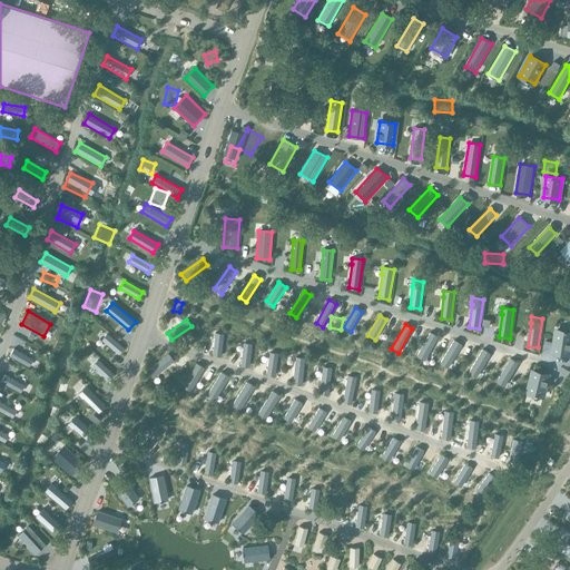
[(569,333),(557,331),(553,352),(569,354),(569,347),(569,333)]
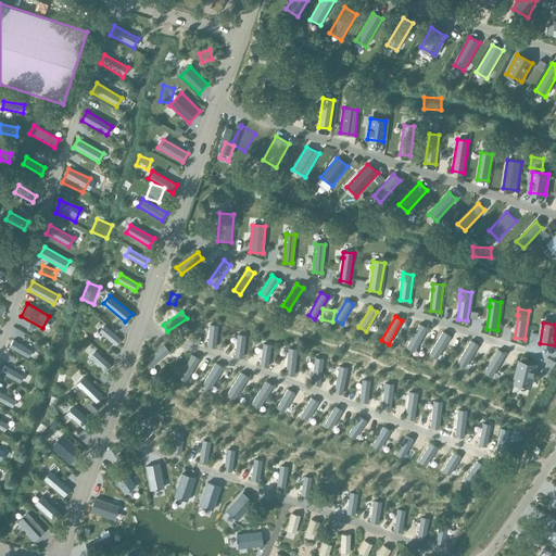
[(210,325),(206,348),(215,349),(218,326),(210,325)]
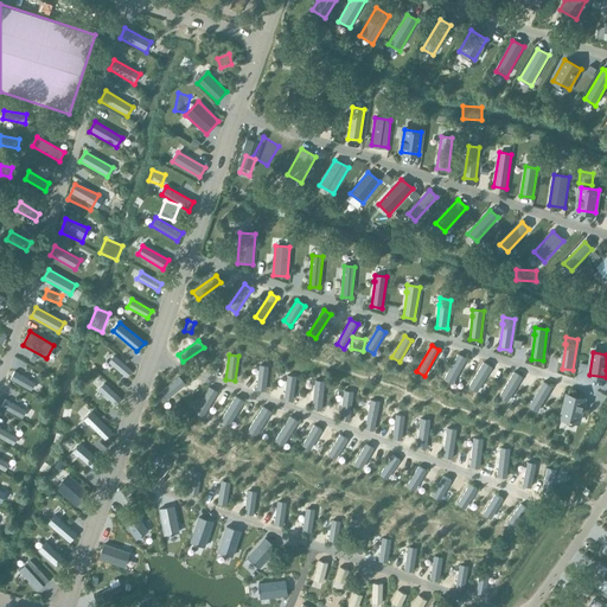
[(459,355),(445,379),(452,384),(466,358),(459,355)]
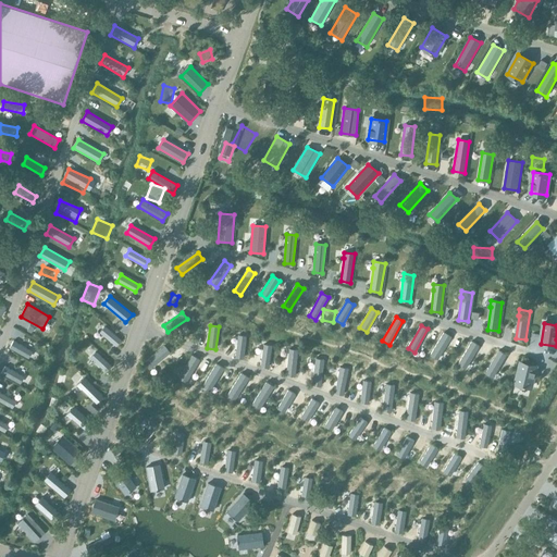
[(104,326),(99,333),(115,347),(121,341),(104,326)]
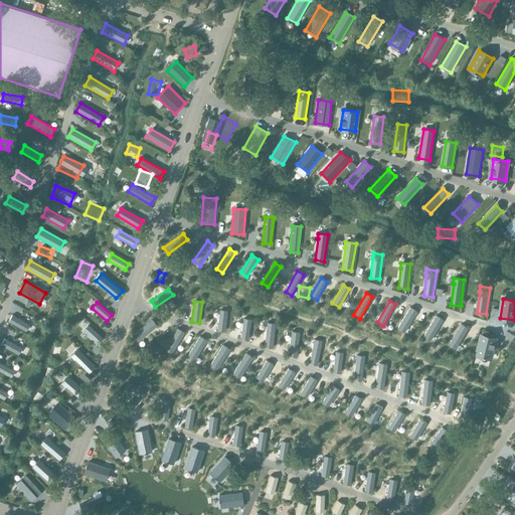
[(299,312),(301,305),(288,302),(286,308),(299,312)]
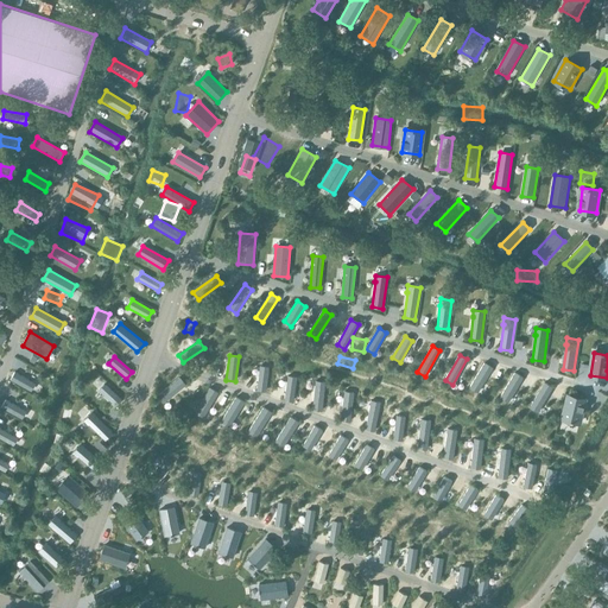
[(485,362),(470,388),(477,393),(492,367),(485,362)]
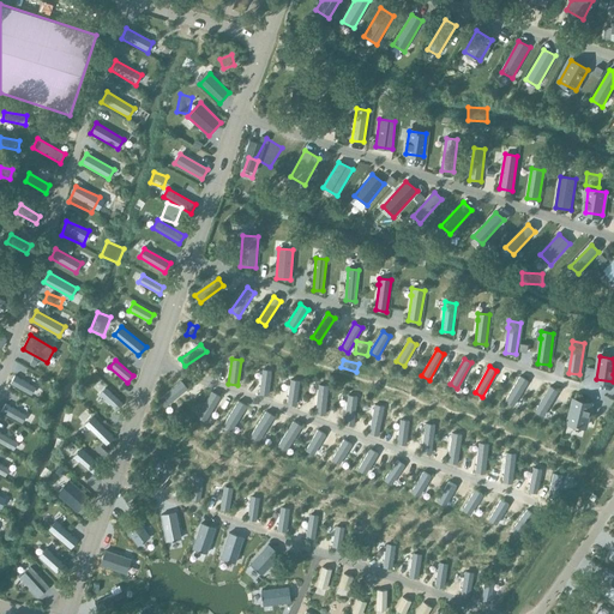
[(263,369),(259,395),(268,396),(271,371),(263,369)]
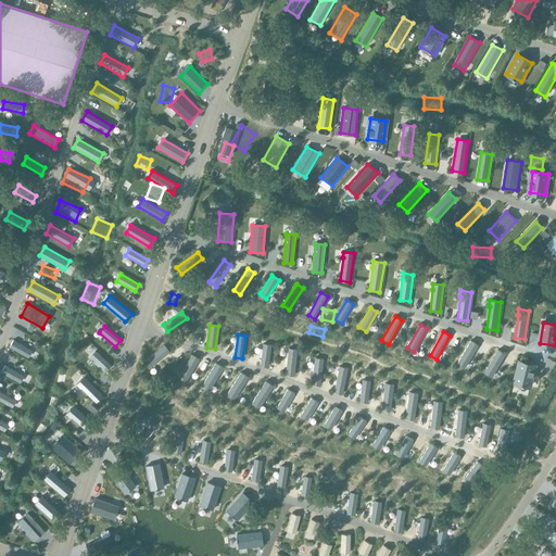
[(73,351),(86,353),(88,340),(75,338),(73,351)]
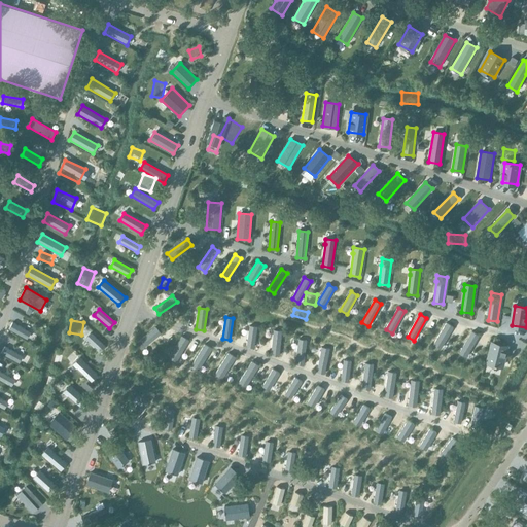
[(12,322),(9,329),(27,340),(31,332),(12,322)]
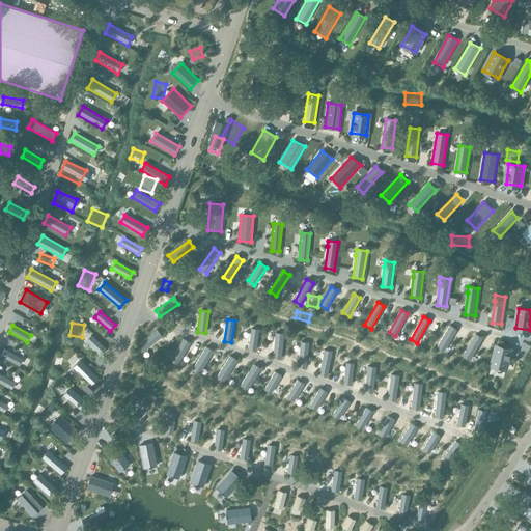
[(450,326),(438,347),(444,352),(456,330),(450,326)]
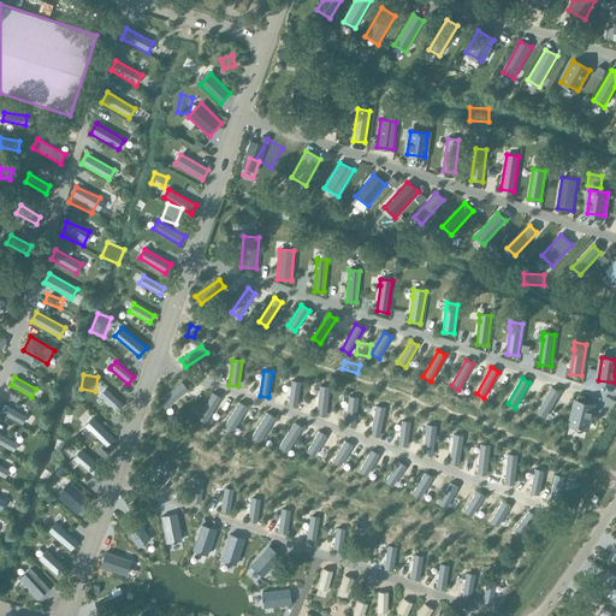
[(291,380),(288,406),(297,407),(301,383),(291,380)]
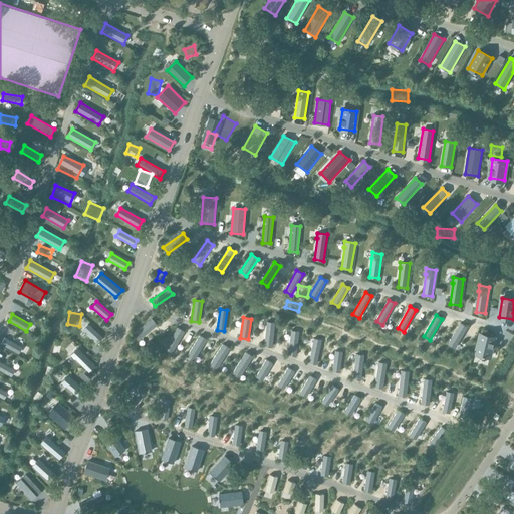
[(152,318),(133,335),(138,341),(157,324),(152,318)]
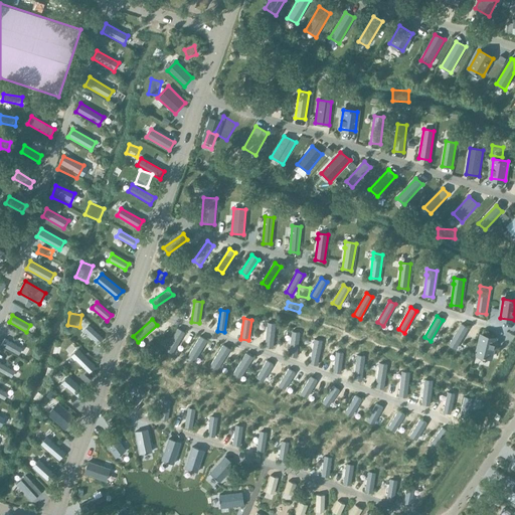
[(268,322),(265,347),(272,349),(275,324),(268,322)]
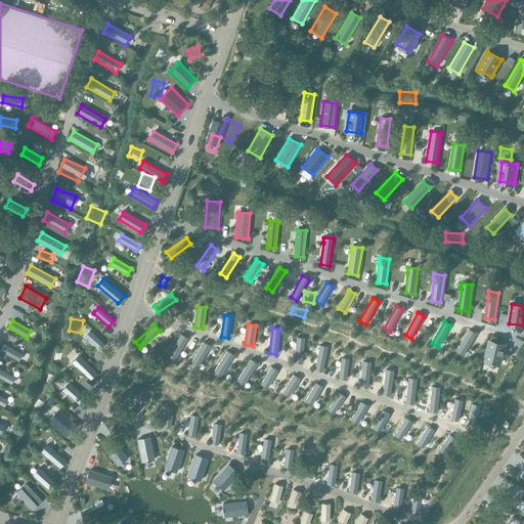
[(470,330),(457,352),(464,356),(476,334),(470,330)]
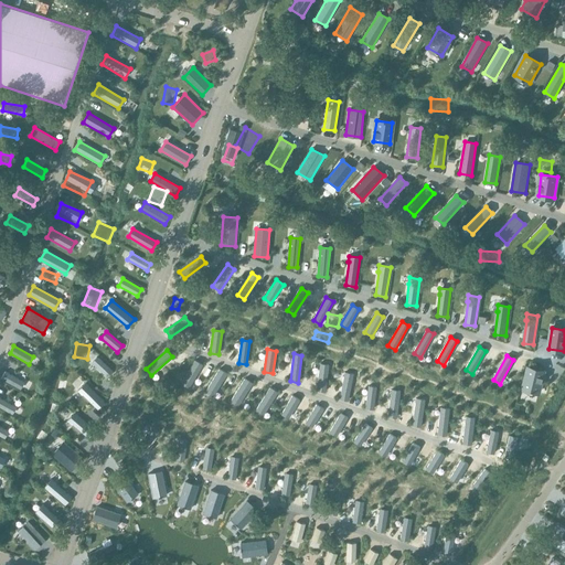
[(97,356),(92,363),(107,377),(113,371),(97,356)]
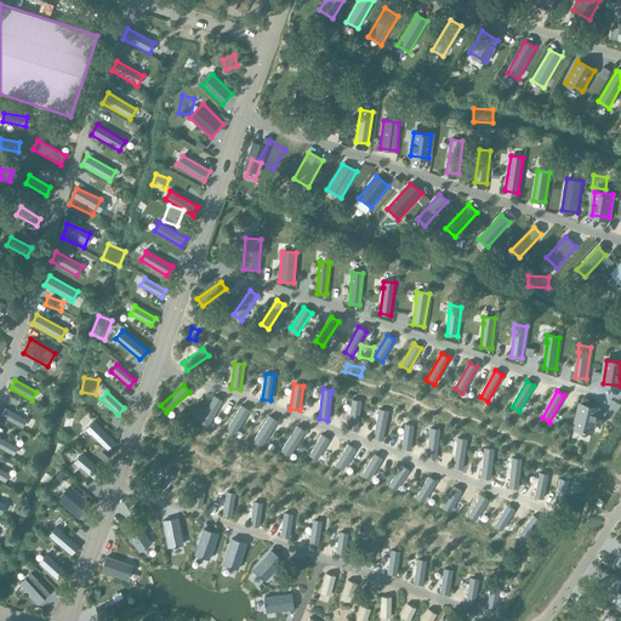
[(72,410),(74,397),(58,393),(56,406),(72,410)]
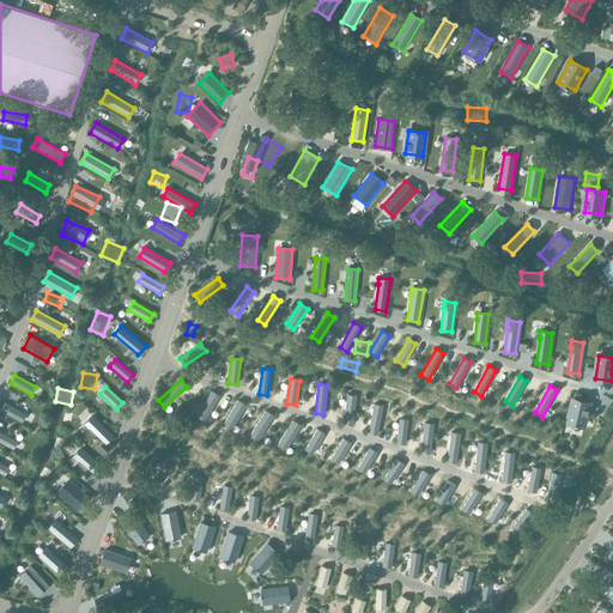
[(212,390),(196,416),(205,420),(219,395),(212,390)]
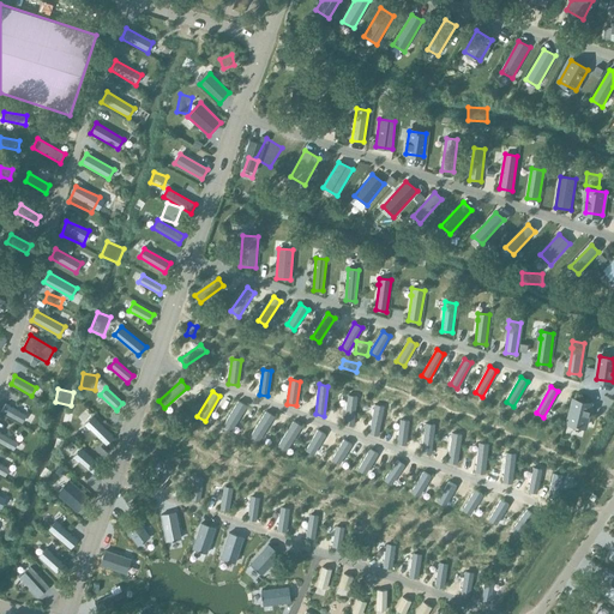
[(191,410),(198,398),(192,395),(184,405),(191,410)]
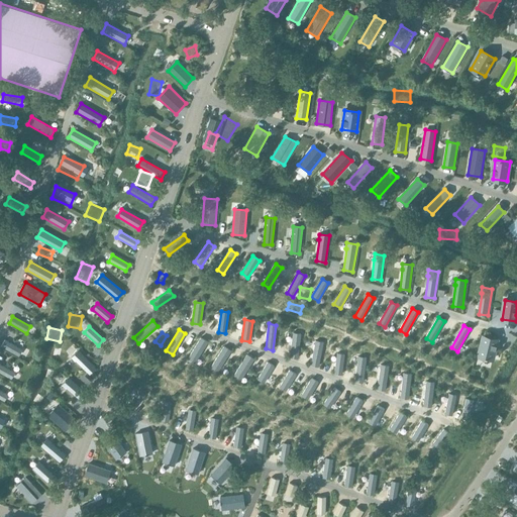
[(293,332),(290,357),(298,359),(301,334),(293,332)]
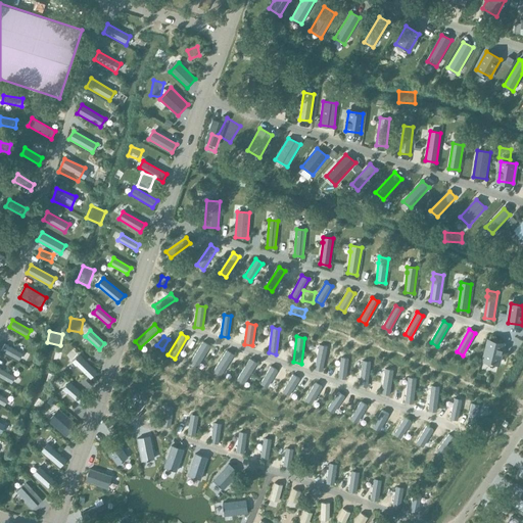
[(232,347),(243,349),(244,339),(234,337),(232,347)]
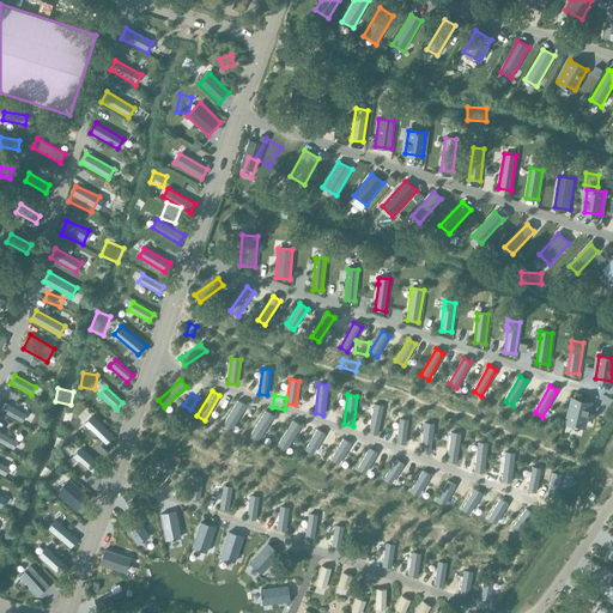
[(99,420),(109,413),(98,399),(89,407),(99,420)]
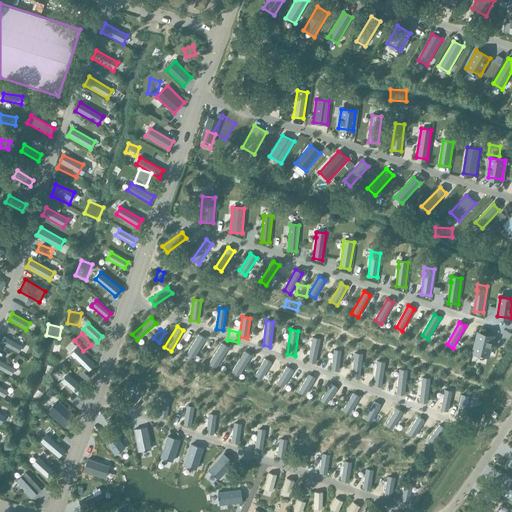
[(479,333),(474,352),(488,355),(493,337),(479,333)]
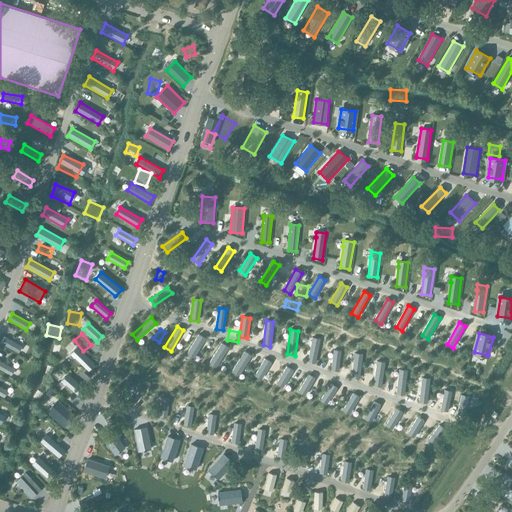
[(199,334),(186,355),(193,359),(205,338),(199,334)]
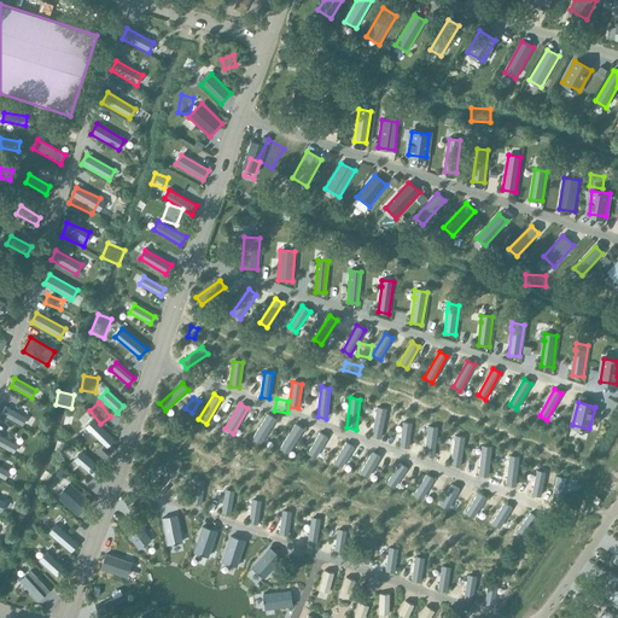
[(307,420),(310,406),(301,404),(297,418),(307,420)]
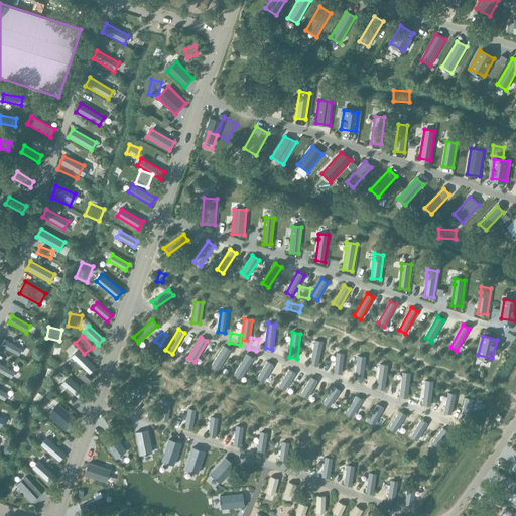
[(5,339),(1,346),(18,356),(22,349),(5,339)]
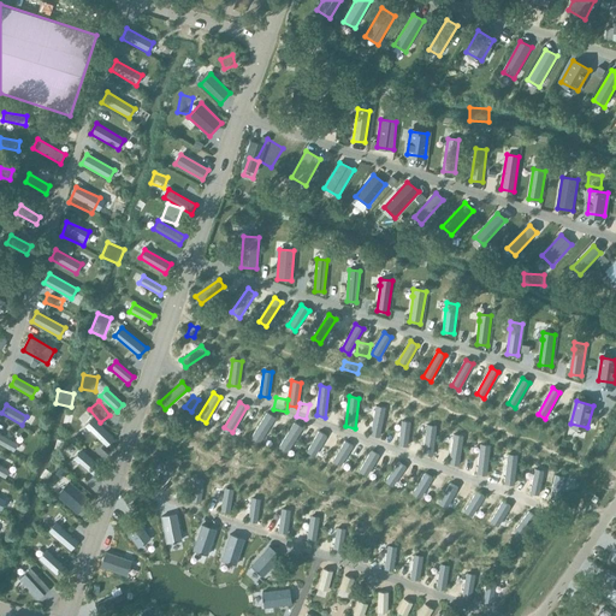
[(375,406),(369,436),(379,438),(385,408),(375,406)]
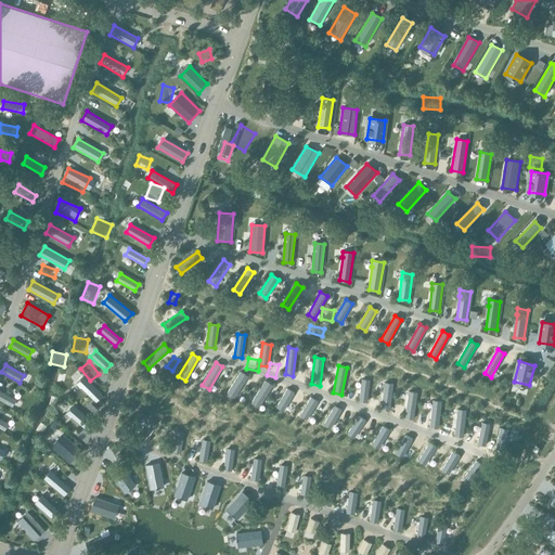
[(241,372),(227,395),(234,399),(247,376),(241,372)]
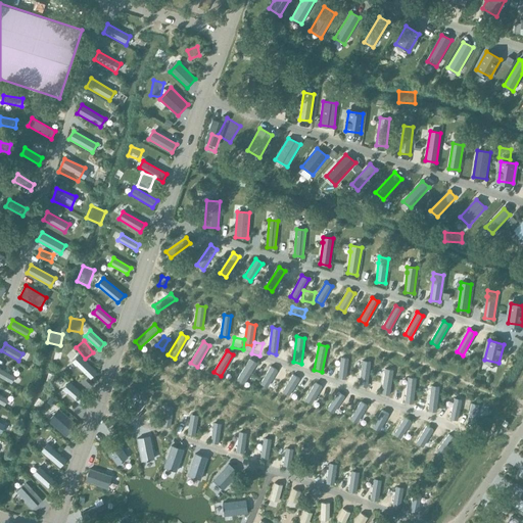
[(79,354),(73,361),(90,379),(97,372),(79,354)]
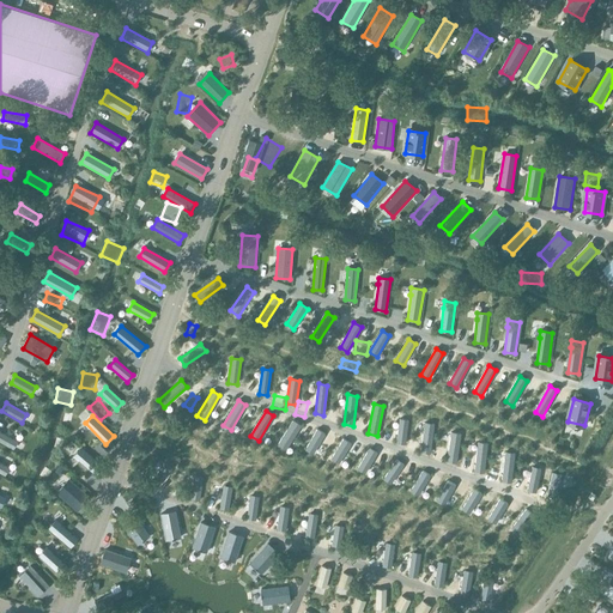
[(157,436),(164,418),(158,416),(151,434),(157,436)]
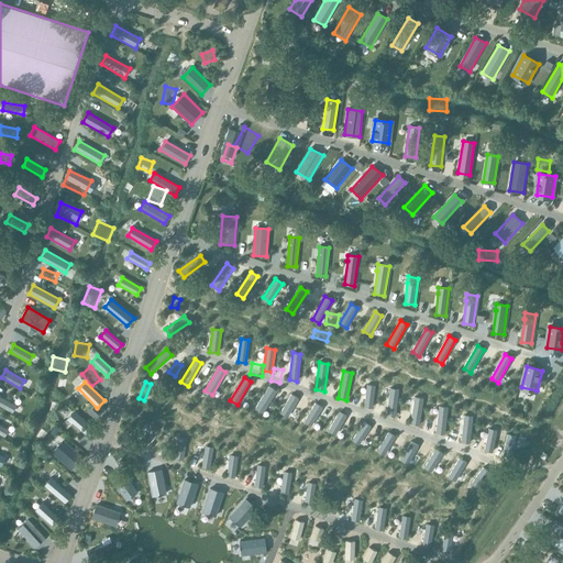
[(367,385),(364,407),(372,408),(375,386),(367,385)]
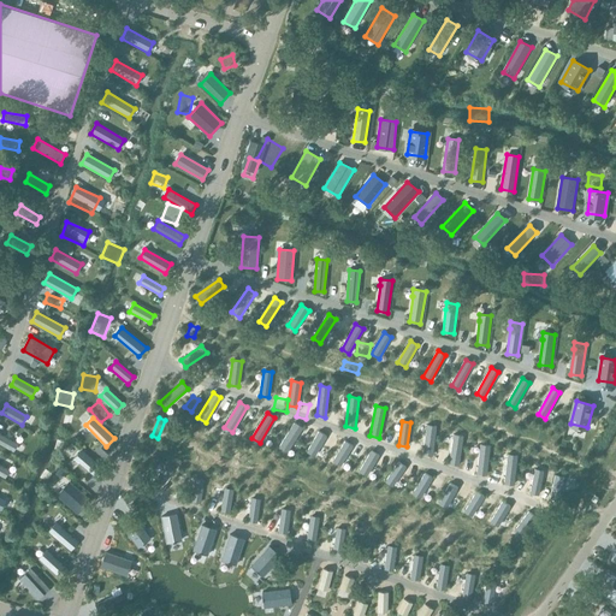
[(585,442),(594,444),(600,425),(590,421),(585,442)]
